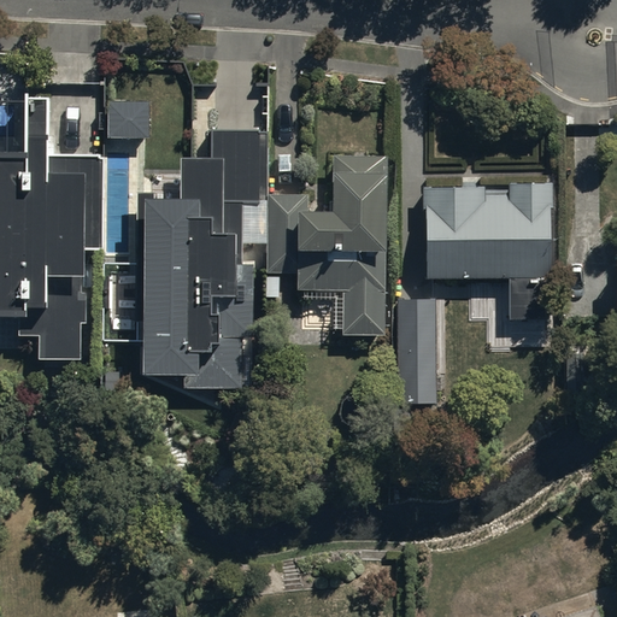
[(0,157),(0,317),(18,317),(18,338),(39,338),(39,359),(80,359),(80,327),(86,327),(86,293),(81,293),(81,280),(83,280),(83,251),(104,251),(104,160),(98,160),(98,157),(47,157),(47,100),(25,100),(25,157),(0,157)]
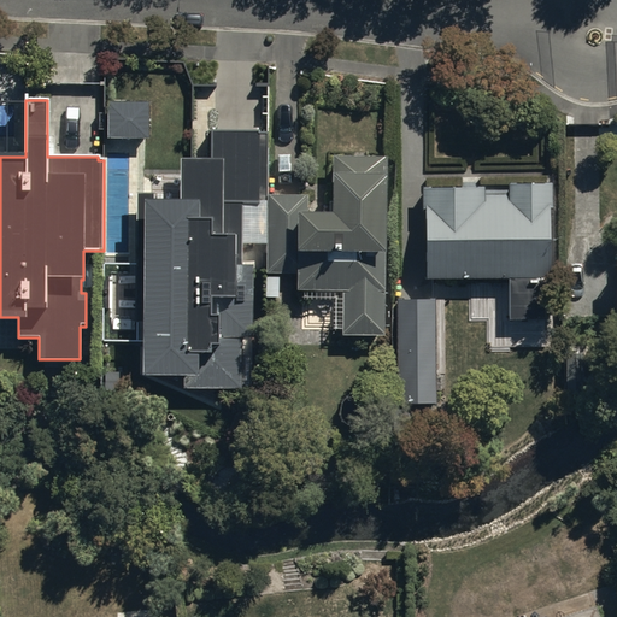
[(106,101),(106,140),(150,140),(150,101),(106,101)]
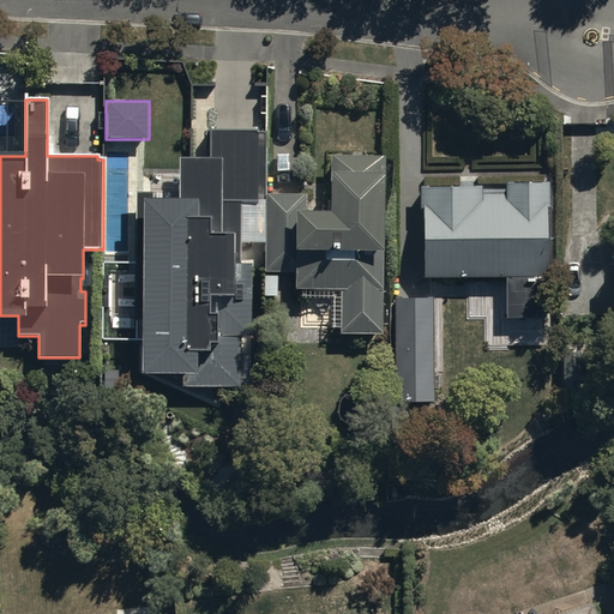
[(179,200),(152,200),(152,193),(136,193),(133,320),(143,320),(143,375),(191,375),(191,389),(241,389),(241,335),(250,335),(250,265),(242,265),(242,200),(259,202),(259,131),(210,131),(210,158),(179,158),(179,200)]
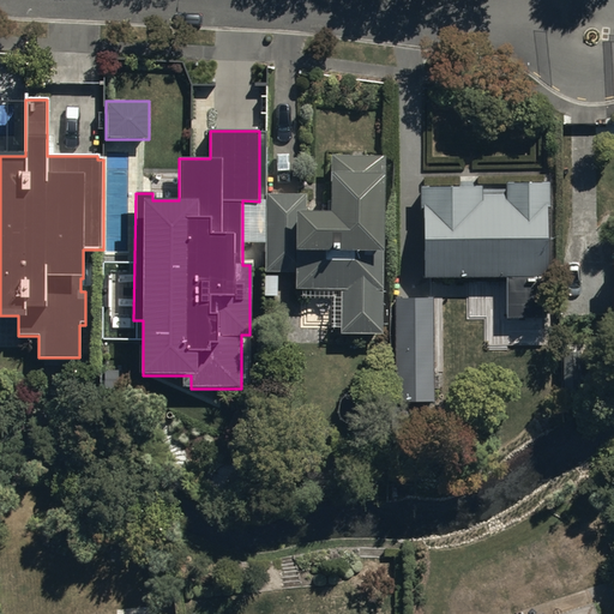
[(306,194),(266,194),(264,272),(296,272),(296,288),(342,289),(341,333),(380,335),(384,160),(331,158),(330,214),(306,212),(306,194)]
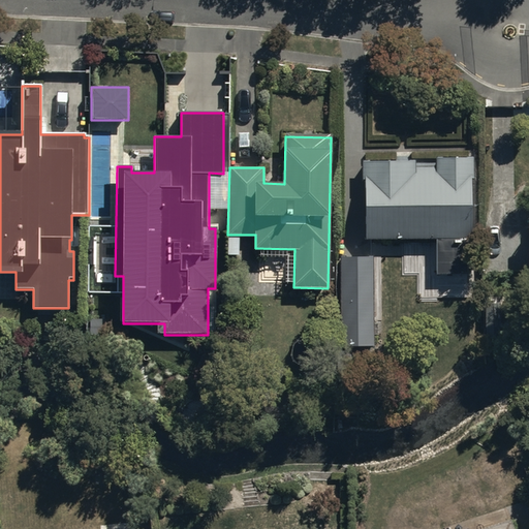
[(435,161),(362,161),(362,181),(366,181),(365,240),(437,241),(436,274),(466,275),(467,238),(472,238),(474,159),(435,158),(435,161)]
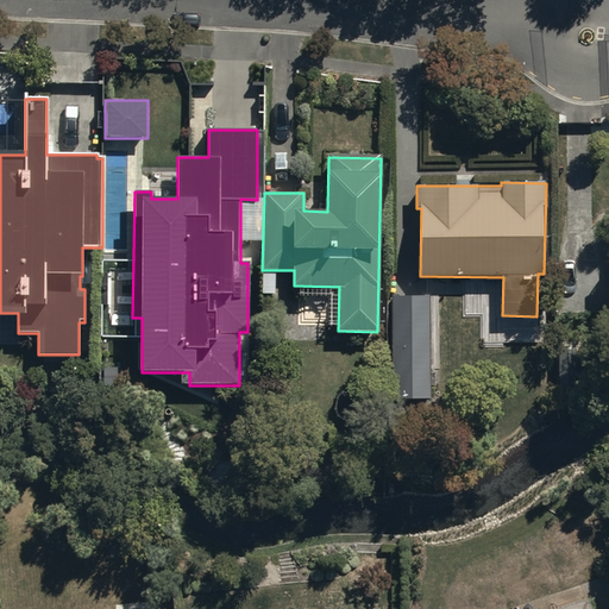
[(421,296),(390,296),(393,400),(424,399),(421,296)]
